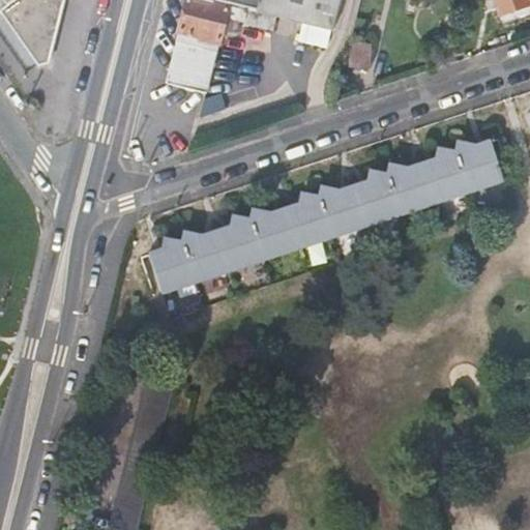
[(0,0),(0,22),(10,16),(46,66),(56,27),(61,0),(0,0)]
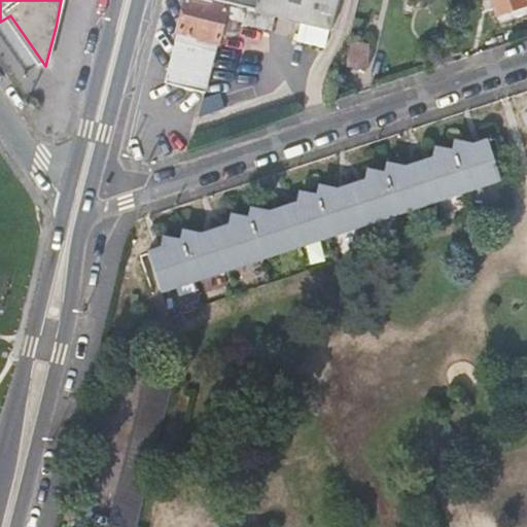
[(207,0),(187,0),(176,48),(215,58),(223,25),(230,27),(233,15),(274,26),(277,16),(331,31),(339,0),(213,0),(213,1),(207,0)]
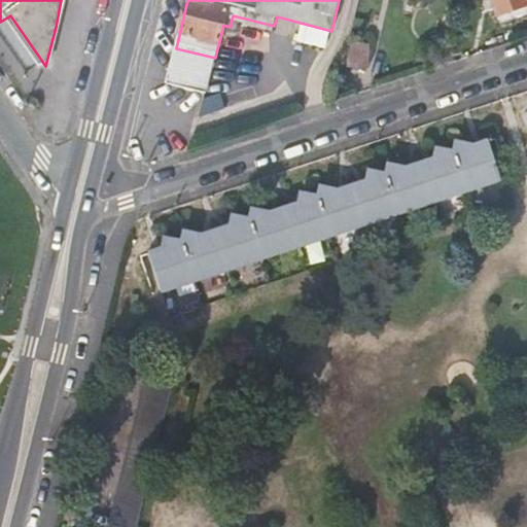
[(495,0),(499,9),(526,0),(495,0)]
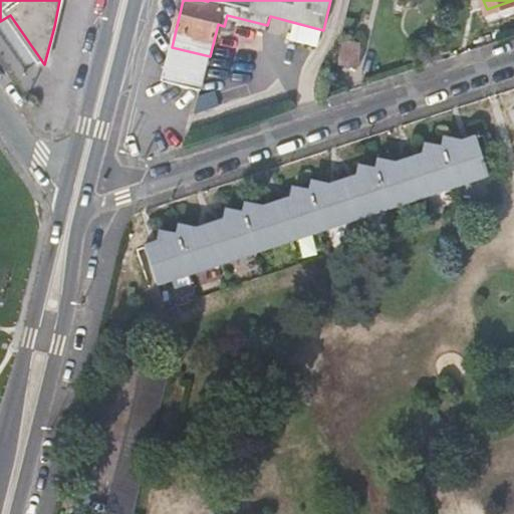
[(340,44),(342,67),(359,65),(356,42),(340,44)]
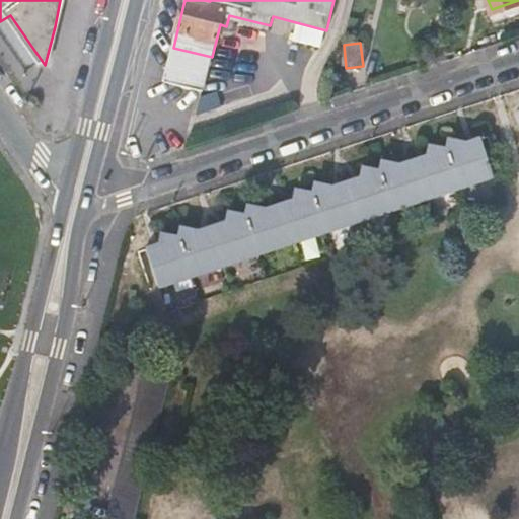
[(203,90),(212,57),(173,48),(165,80),(203,90)]
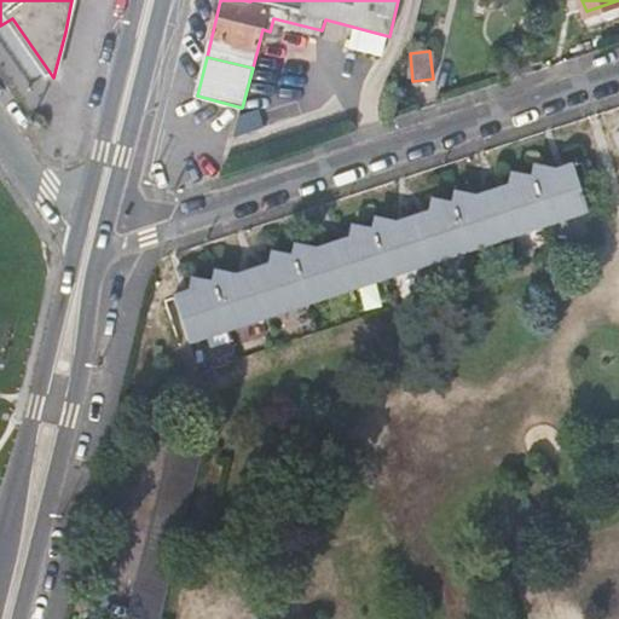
[(588,209),(573,163),(555,169),(536,166),(532,177),(512,172),(509,184),(476,195),(455,190),(452,202),(433,198),(428,210),(395,221),(376,218),(372,229),(353,225),(350,237),(316,248),(295,243),(293,256),(272,252),(270,264),(237,273),(215,268),(213,281),(194,277),(190,289),(173,295),(189,340),(588,209)]
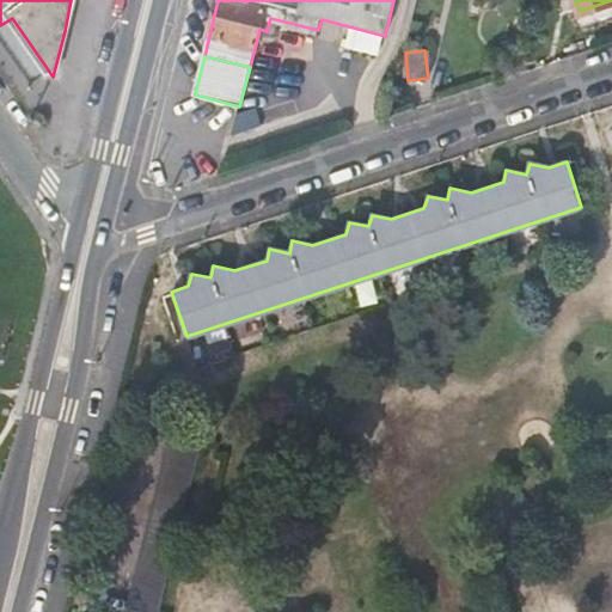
[(172,429),(128,610),(135,611),(158,611),(202,438),(172,429)]
